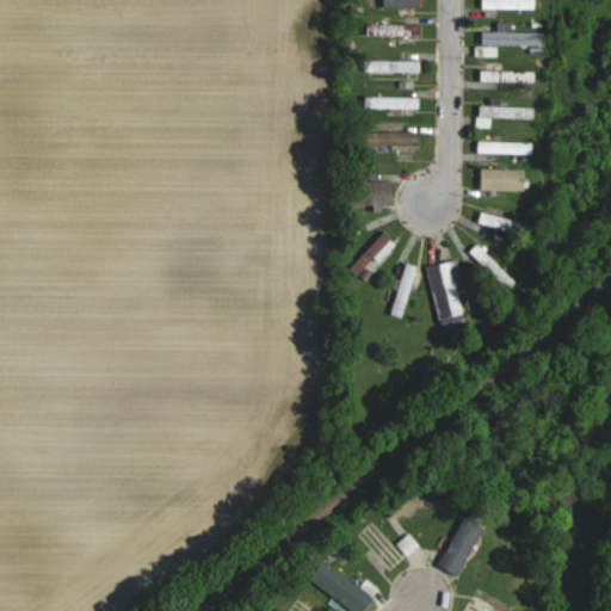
[(420,24),(366,24),(366,36),(420,36),(420,24)]
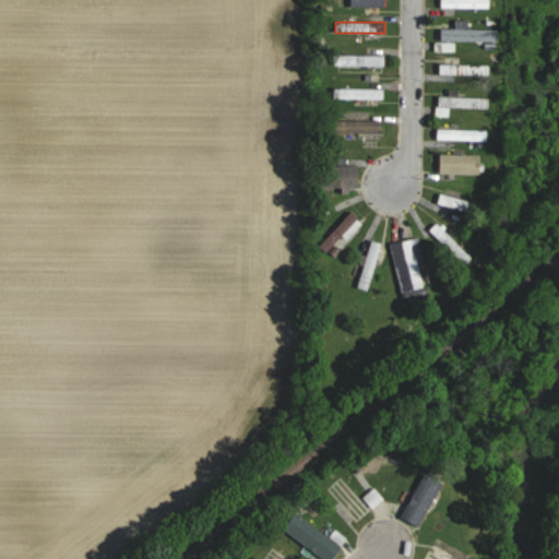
[(498,40),(498,28),(441,28),(441,40),(498,40)]
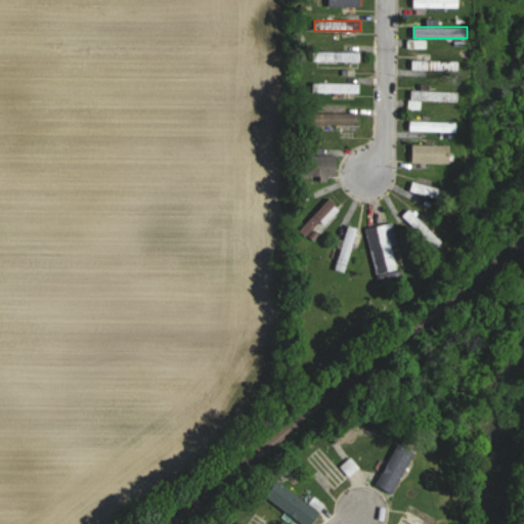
[(314,61),(360,62),(360,43),(349,43),(349,52),(314,51),(314,61)]
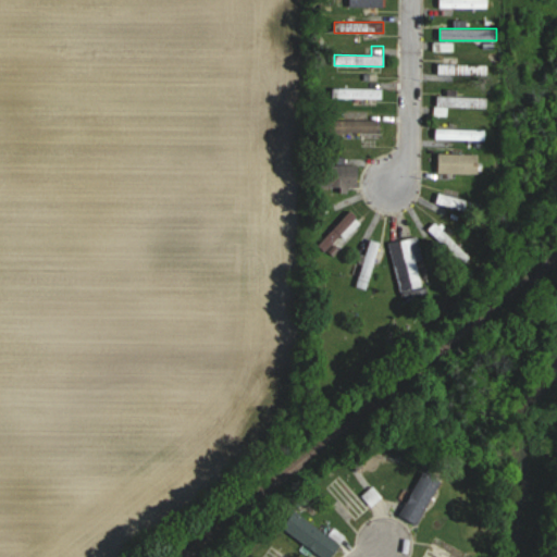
[(437,75),(487,75),(487,64),(437,64),(437,75)]
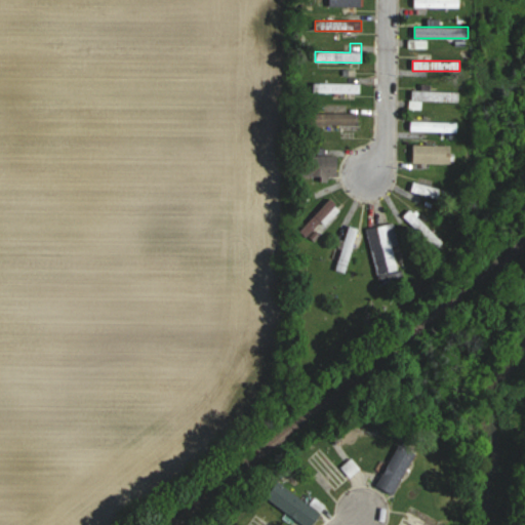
[(359,83),(320,83),(320,91),(359,91),(359,83)]
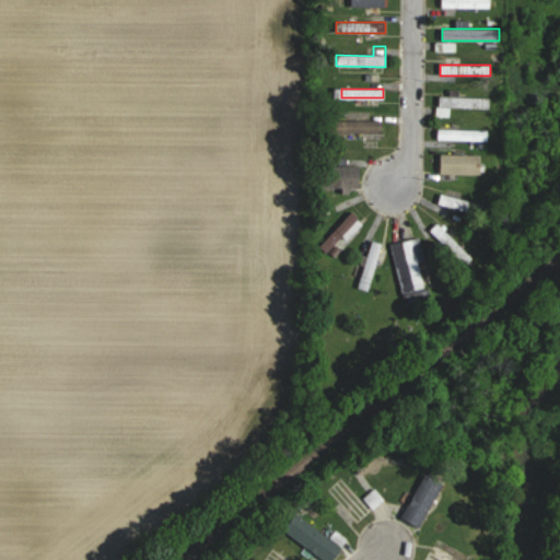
[(450,107),(489,107),(490,96),(450,95),(438,95),(438,115),(450,115),(450,107)]
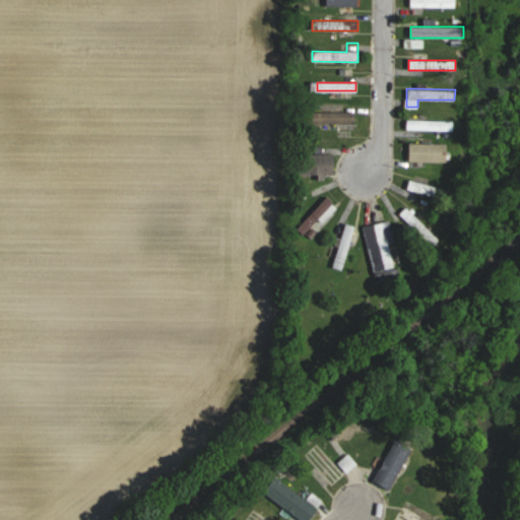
[(354,112),(307,112),(307,124),(354,124),(354,112)]
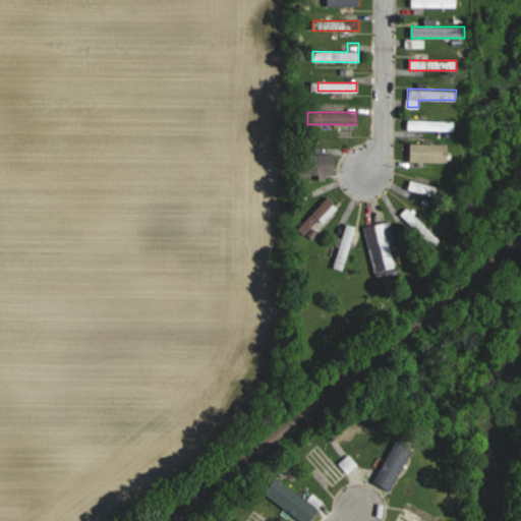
[(454,120),(407,120),(407,130),(454,130),(454,120)]
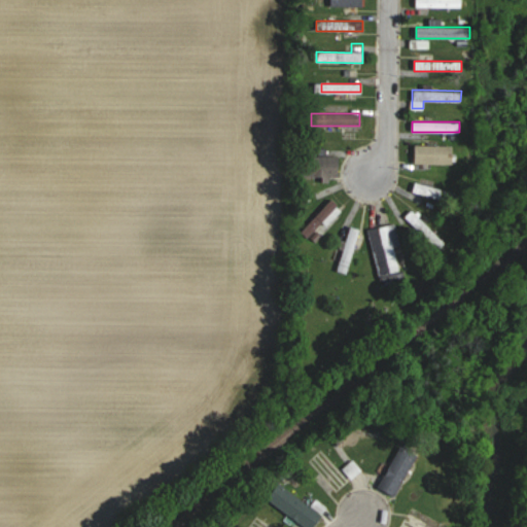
[(414,164),(453,164),(453,145),(414,145),(414,164)]
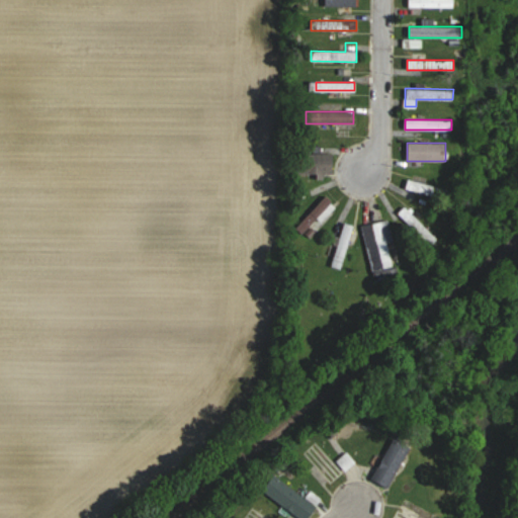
[(333,153),(298,153),(298,174),(333,174),(333,153)]
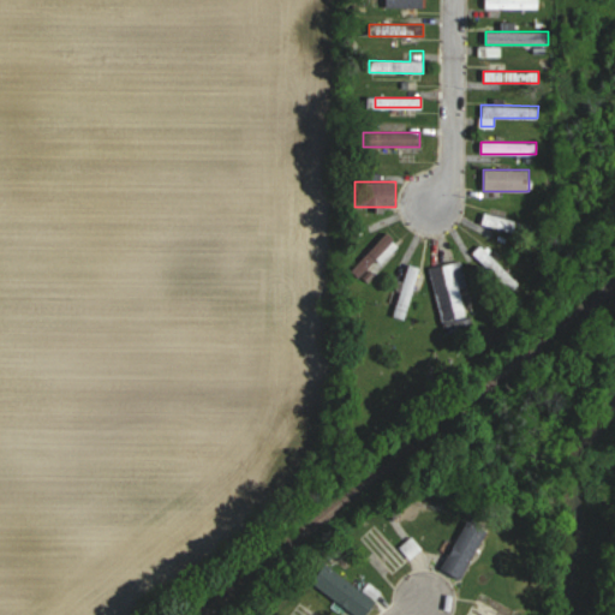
[(526,227),(487,209),(482,220),(523,238),(526,227)]
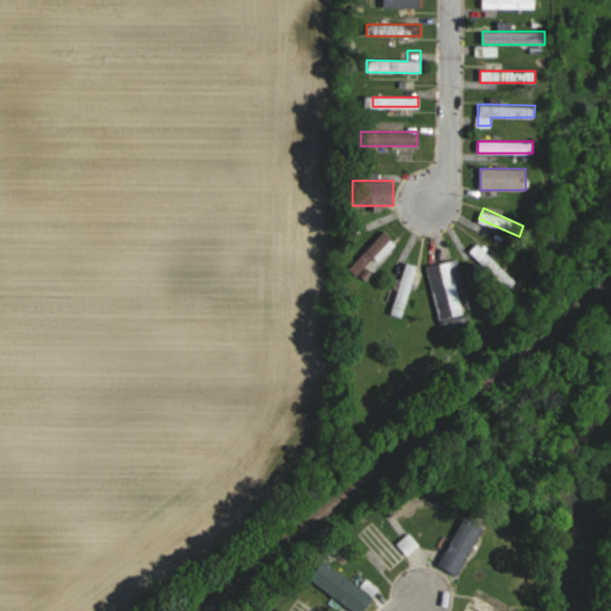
[(513,282),(479,242),(470,250),(506,289),(513,282)]
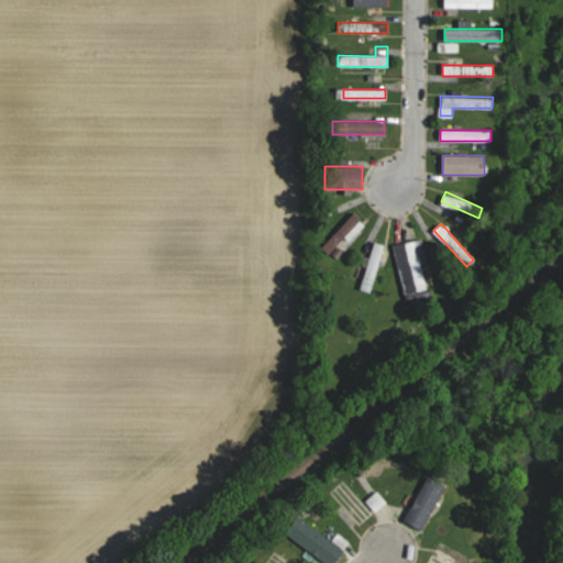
[(427,262),(421,238),(394,244),(406,304),(430,299),(422,262),(427,262)]
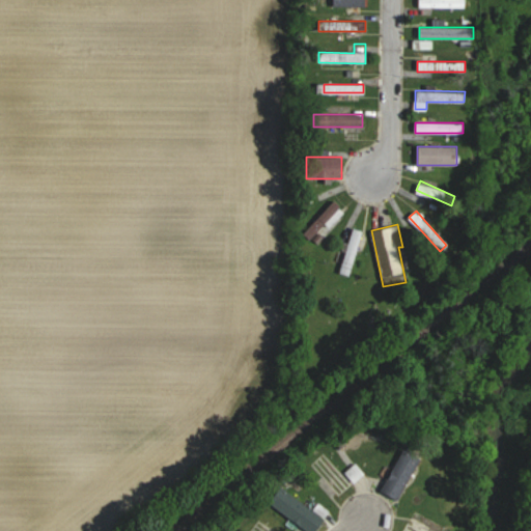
[(340,272),(351,275),(362,230),(352,227),(340,272)]
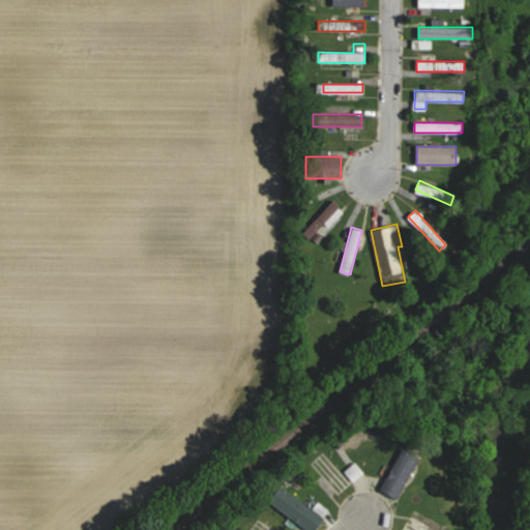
[(419,455),(402,447),(381,491),(399,499),(419,455)]
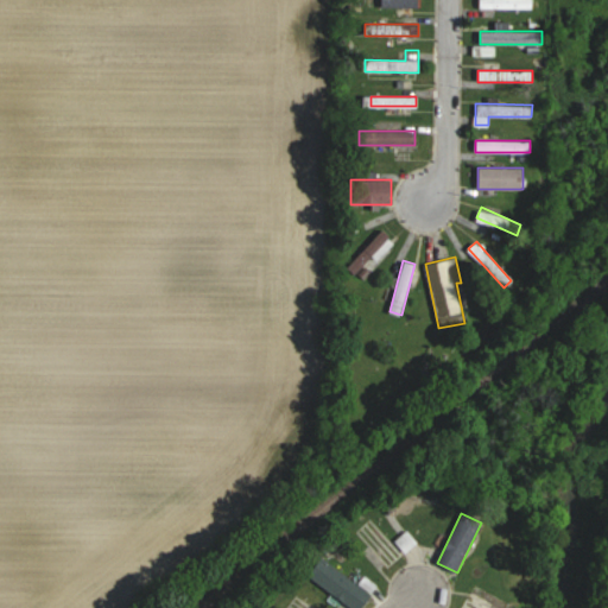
[(387,567),(404,552),(417,542),(406,531),(392,543),(369,517),(356,530),(387,567)]
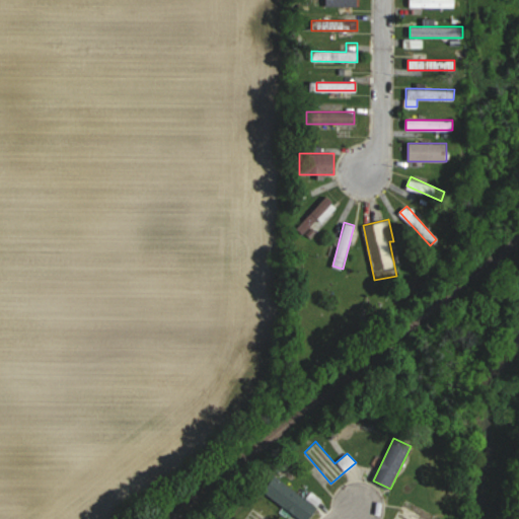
[(308,518),(318,506),(275,475),(263,493),(300,518),(308,518)]
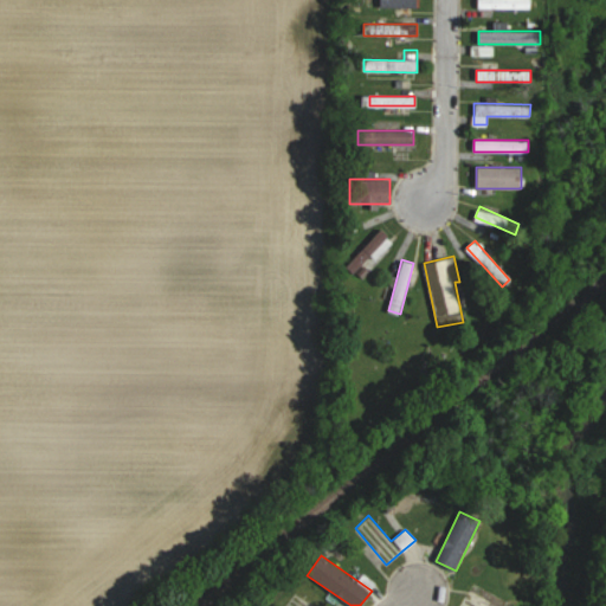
[(491,605),(466,592),(458,605),(491,605)]
